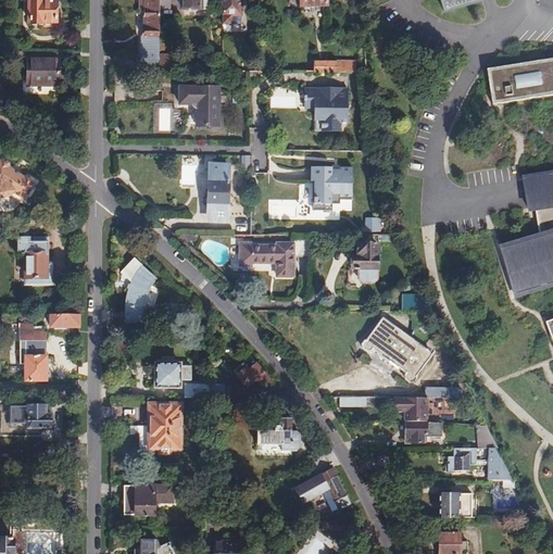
[(30,0),(30,27),(42,27),(42,26),(58,26),(58,1),(44,1),(44,0),(30,0)]
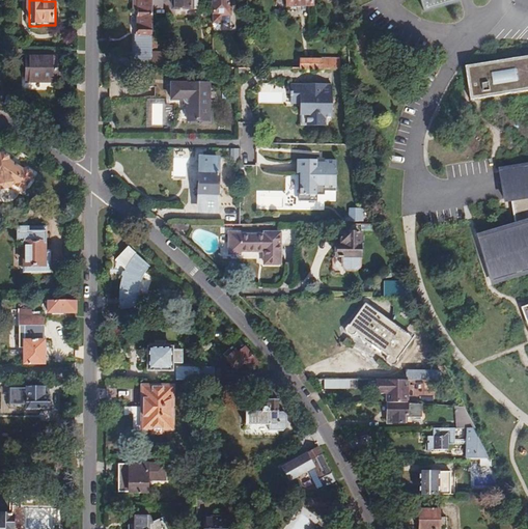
[(134,0),(134,4),(139,4),(139,28),(135,28),(135,61),(143,61),(153,62),(153,53),(153,28),(154,4),(153,0),(134,0)]
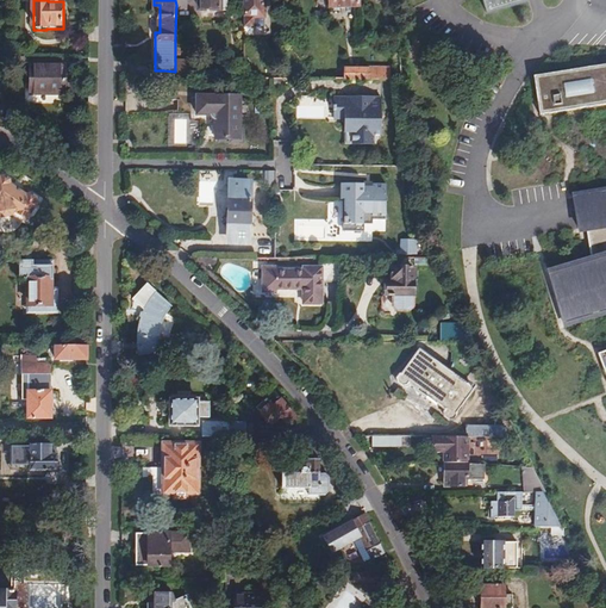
[(244,0),(244,16),(264,16),(263,0),(244,0)]
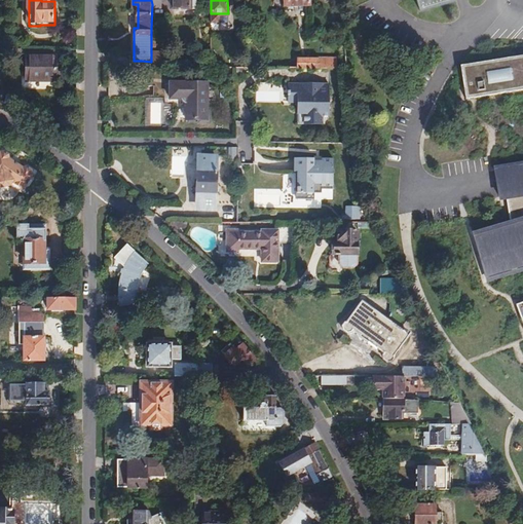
[(414,0),(417,10),(455,0),(414,0)]
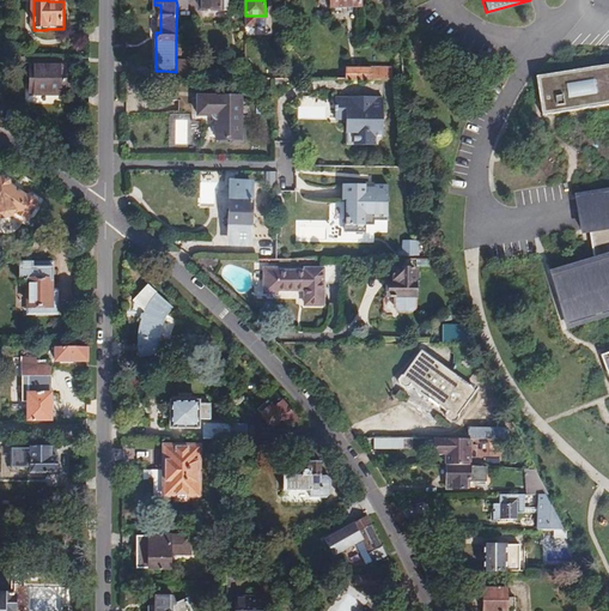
[(349,74),(390,74),(390,59),(343,59),(343,74),(349,74)]
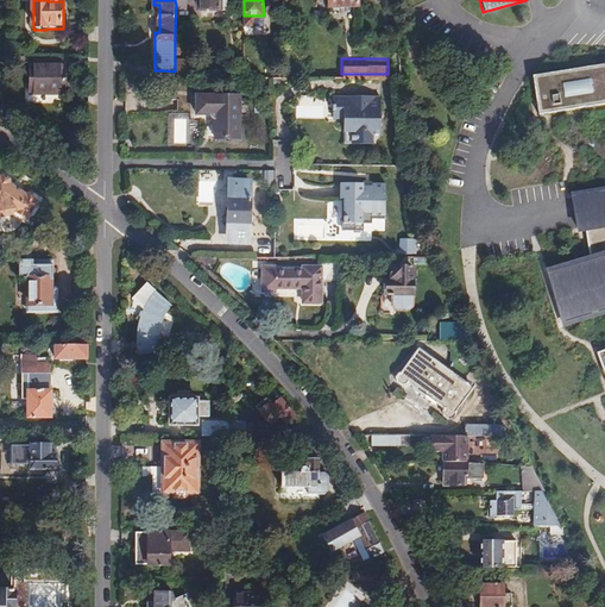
[(604,189),(571,195),(575,227),(584,226),(588,260),(546,271),(560,317),(604,301),(604,348),(596,352),(604,376),(604,63),(531,75),(537,114),(604,104),(604,189)]
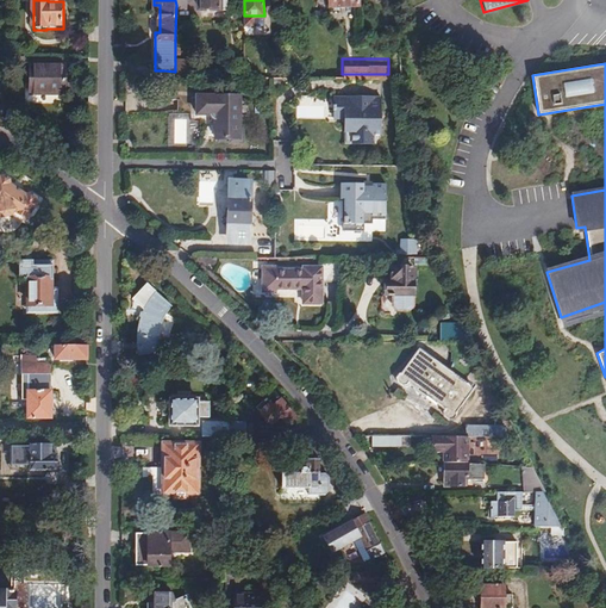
[(33,66),(32,92),(67,92),(67,66),(33,66)]
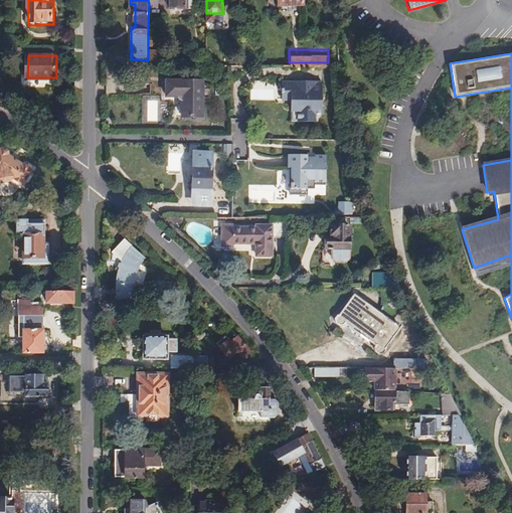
[(148,60),(139,59),(139,67),(159,68),(159,60),(148,60)]
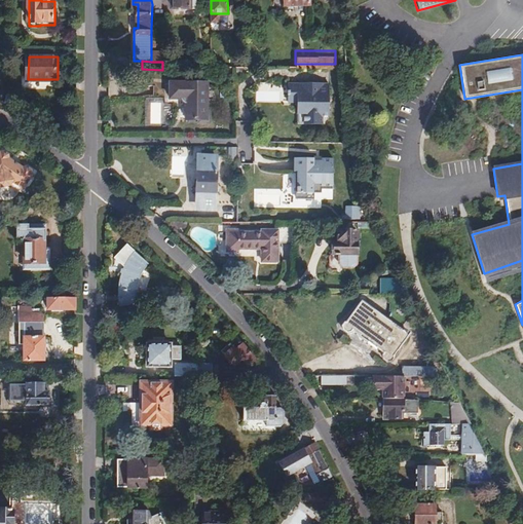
[(295,70),(295,64),(284,63),(284,85),(295,86),(295,70)]
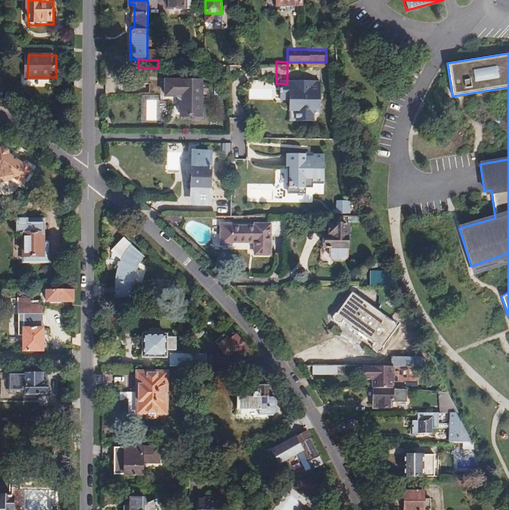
[(420,76),(423,71),(405,62),(402,67),(420,76)]
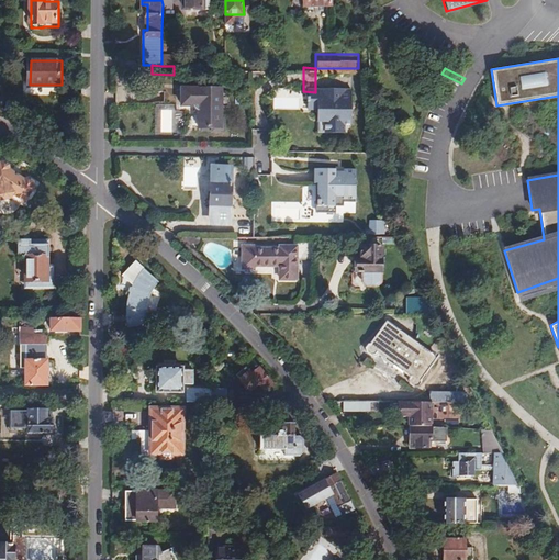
[(458,92),(460,87),(440,77),(438,82),(458,92)]
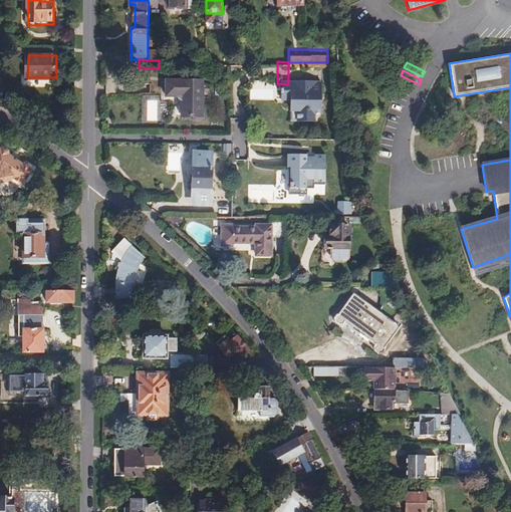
[(181,97),(180,117),(204,117),(205,79),(164,77),(164,96),(181,97)]
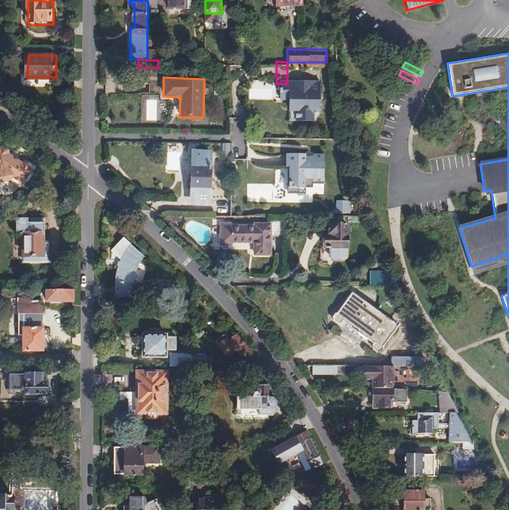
[(146,118),(159,119),(159,97),(146,97),(146,118)]
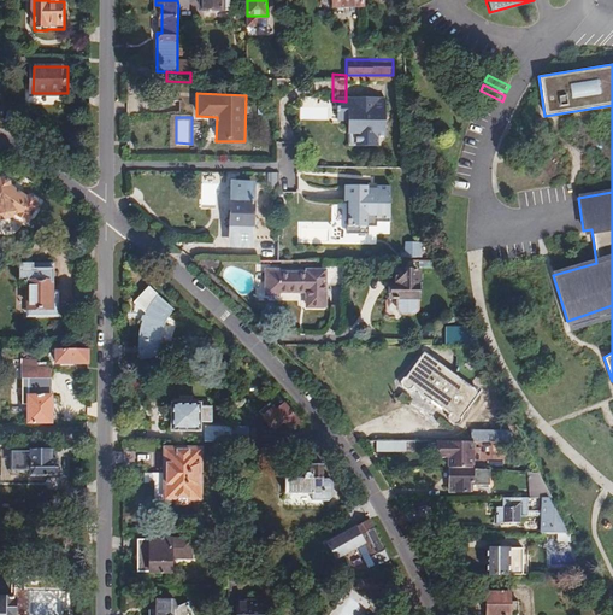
[(0,217),(3,220),(13,217),(16,214),(29,222),(40,204),(39,204),(37,199),(33,195),(28,197),(24,193),(22,195),(15,191),(17,188),(12,186),(11,181),(6,177),(1,179),(0,177),(0,217)]
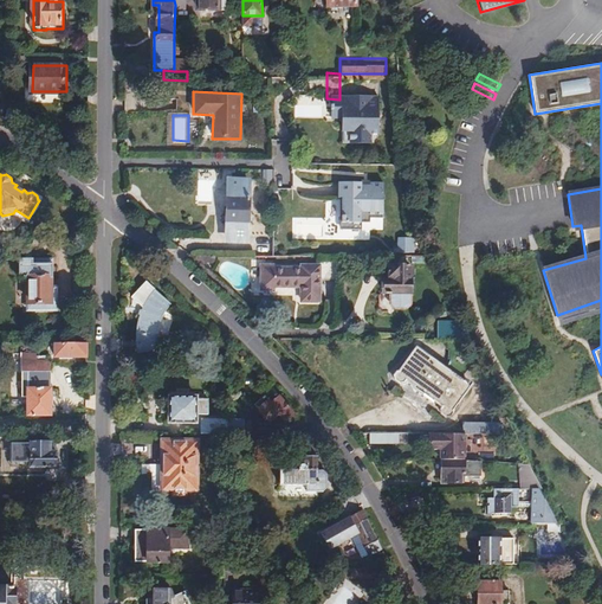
[(231,196),(225,196),(225,223),(232,224),(232,241),(250,241),(248,179),(231,179),(231,196)]
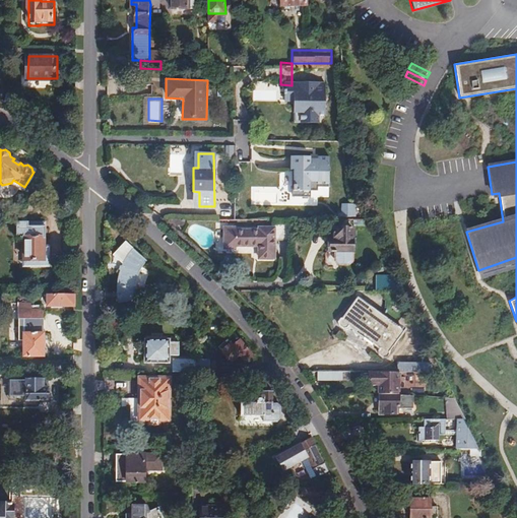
[(319,194),(331,194),(330,154),(291,154),(291,170),(285,170),(285,192),(305,192),(305,201),(311,201),(311,197),(319,197),(319,194)]
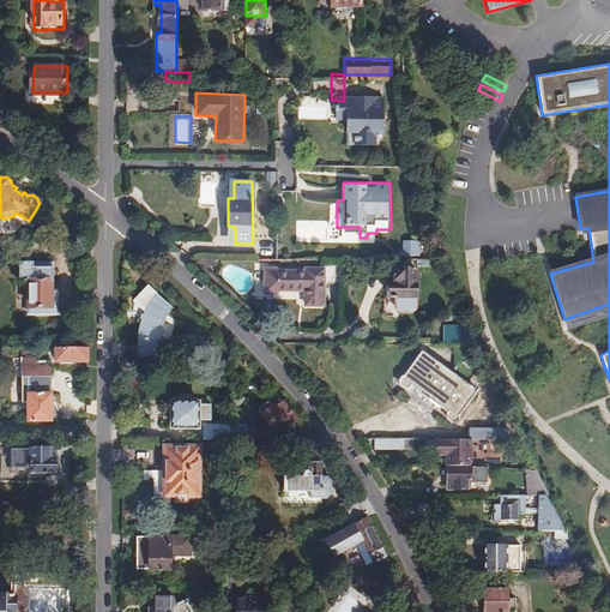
[(415,249),(415,237),(404,237),(404,247),(399,247),(399,251),(420,251),(420,249),(415,249)]
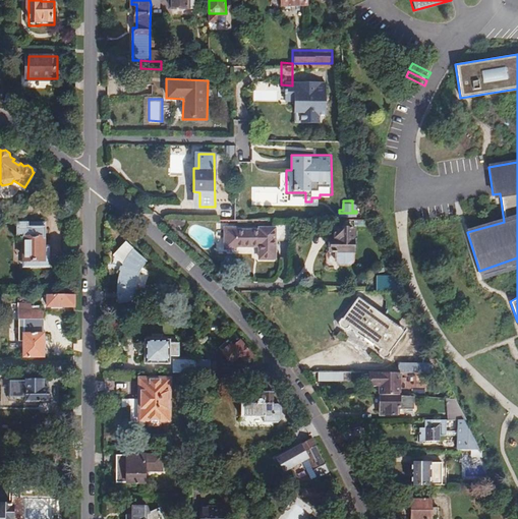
[(29,226),(29,220),(20,220),(19,240),(29,240),(29,263),(47,263),(47,258),(47,249),(47,240),(49,240),(49,226),(29,226)]
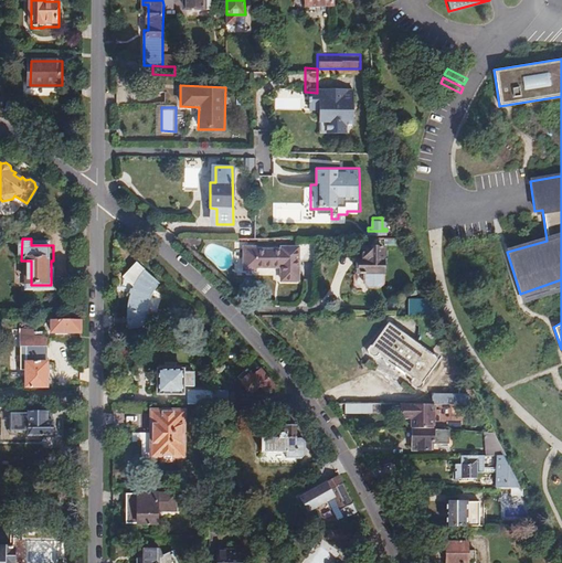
[(360,255),(359,272),(366,272),(364,282),(373,282),(373,271),(385,271),(385,244),(366,244),(366,255),(360,255)]
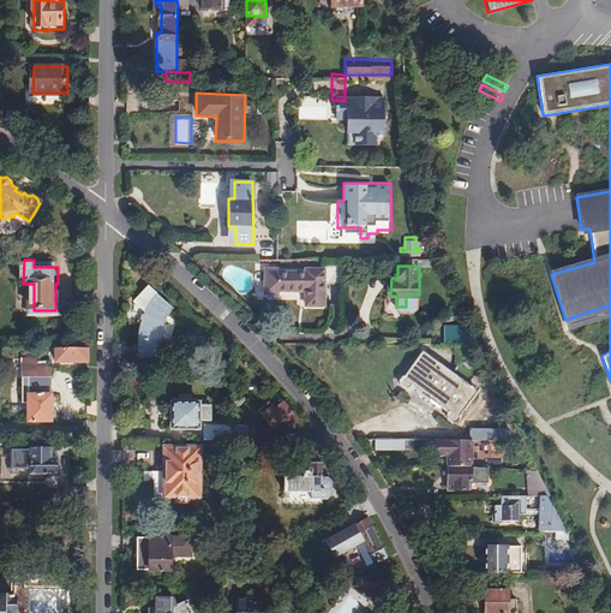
[(283,268),(269,269),(270,292),(283,292),(283,290),(310,290),(311,304),(329,304),(328,268),(310,268),(310,272),(283,272),(283,268)]
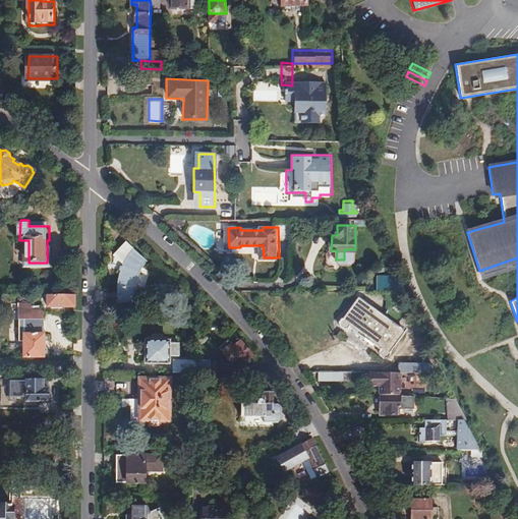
[(127,240),(115,253),(124,262),(120,277),(120,281),(120,297),(139,297),(138,292),(137,287),(138,282),(138,277),(140,273),(141,268),(145,264),(148,260),(127,240)]
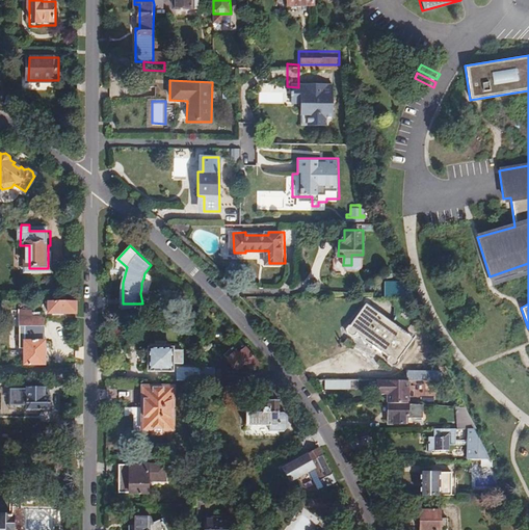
[(408,294),(400,279),(385,279),(385,294),(408,294)]
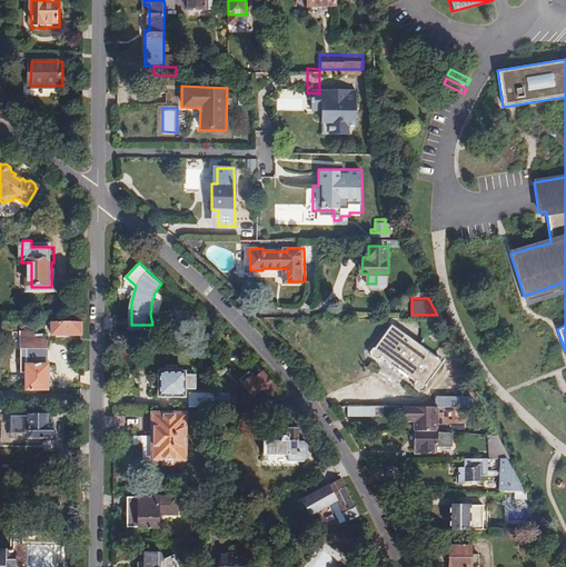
[(53,335),(83,335),(83,320),(53,320),(53,327),(53,335)]
